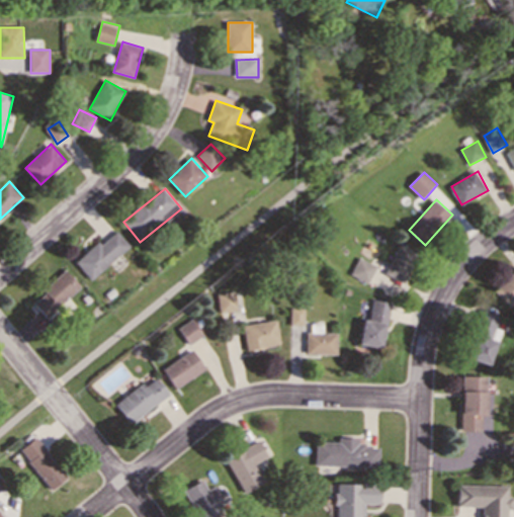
[(100,242),(77,263),(93,280),(132,246),(117,232),(102,245),(100,242)]
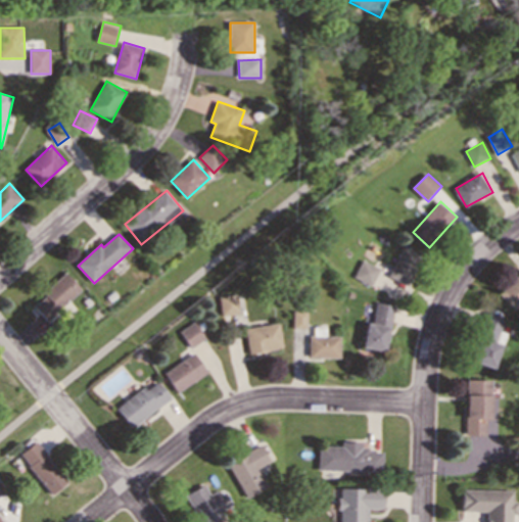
[(390,277),(410,286),(424,253),(406,245),(390,277)]
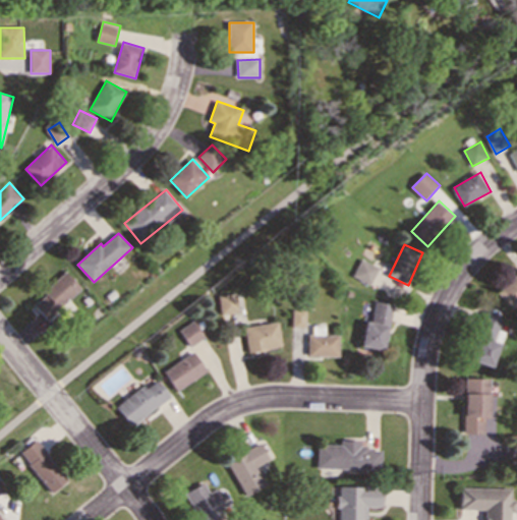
[(371,285),(381,268),(363,258),(354,276),(371,285)]
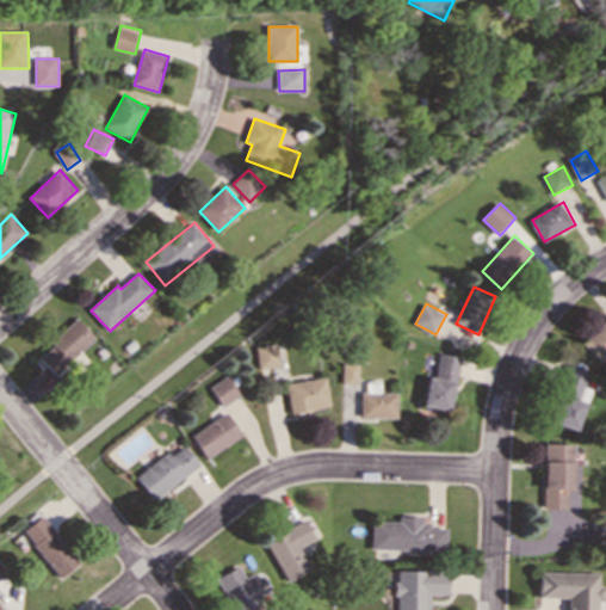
[(97,339),(79,320),(39,357),(57,376),(97,339)]
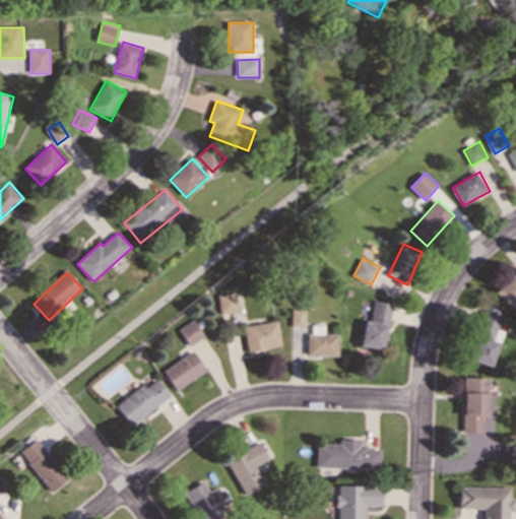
[(515,276),(498,293),(513,309),(515,307),(515,276)]
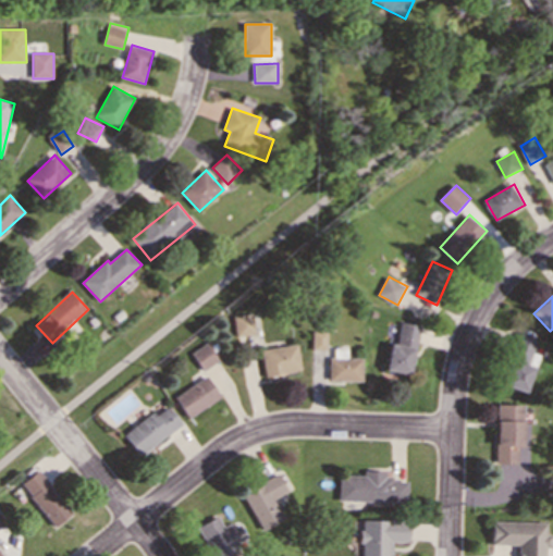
[(257,335),(255,314),(236,316),(237,336),(257,335)]
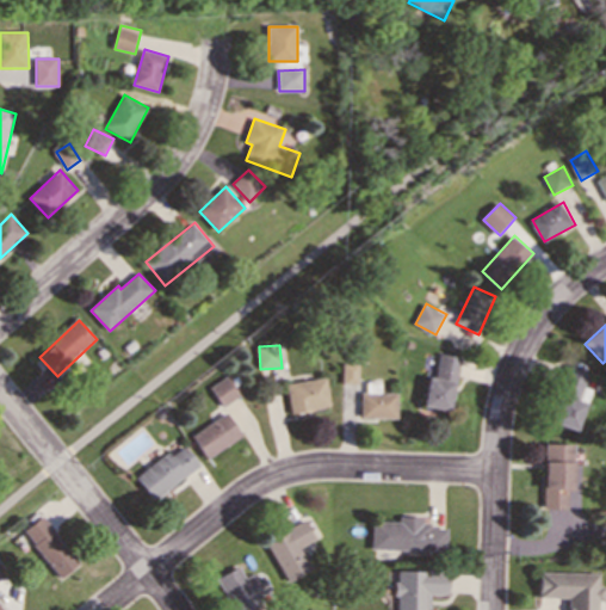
[(462,357),(441,355),(437,379),(430,377),(425,407),(452,411),(462,357)]
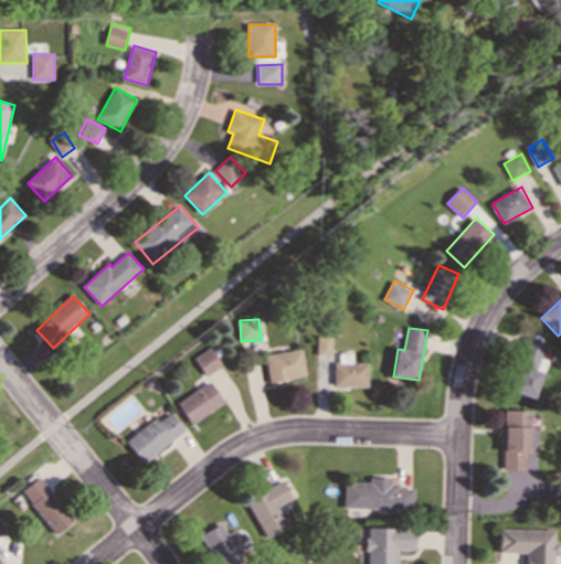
[(318,355),(334,355),(334,337),(319,337),(318,355)]
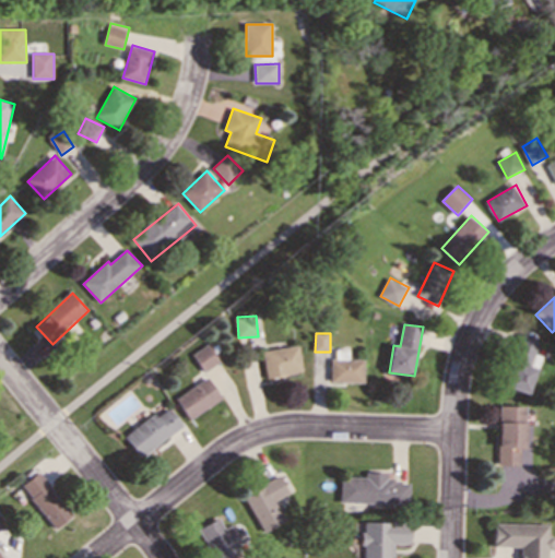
[(531,394),(542,356),(536,355),(541,341),(521,335),(506,387),(531,394)]
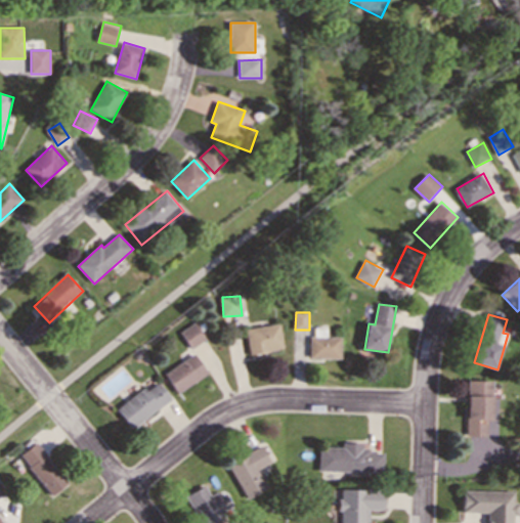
[(192,349),(208,340),(197,322),(182,333),(192,349)]
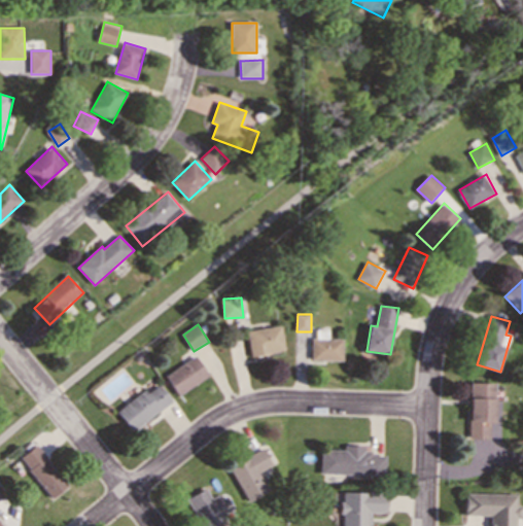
[(285,353),(283,327),(249,330),(251,355),(285,353)]
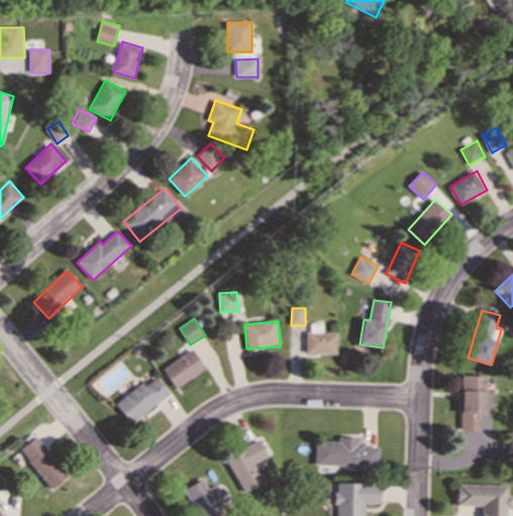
[(307,354),(337,354),(337,333),(323,332),(323,324),(312,324),(312,332),(307,332),(307,354)]
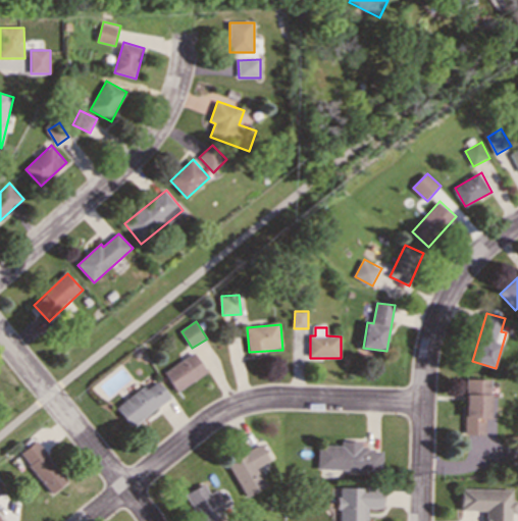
[(165,369),(176,391),(208,375),(198,354),(165,369)]
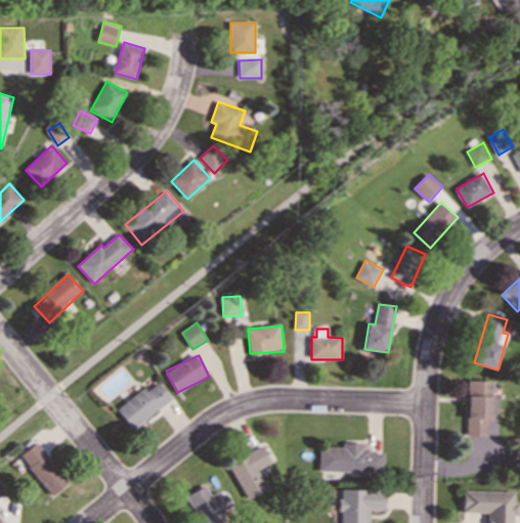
[(494,381),(469,381),(468,436),(488,437),(489,421),(493,422),(494,381)]
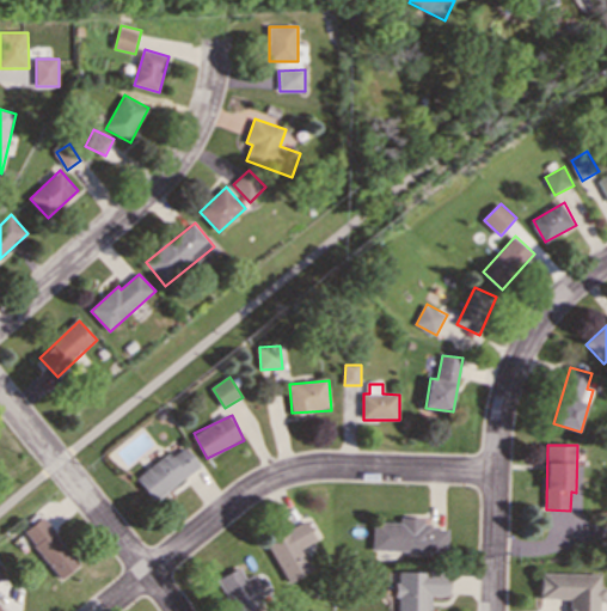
[(157,502),(201,465),(186,447),(173,457),(169,453),(138,478),(157,502)]
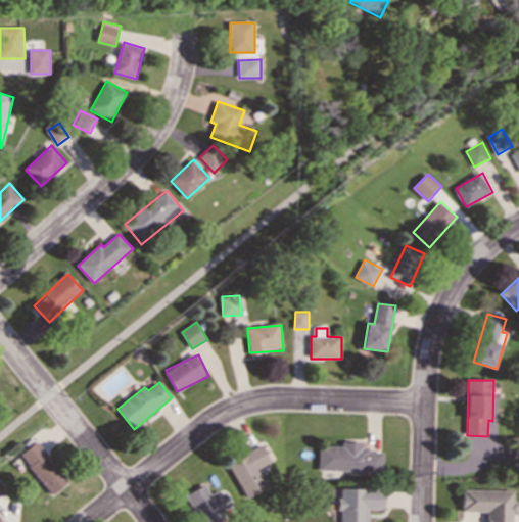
[(22,453),(51,495),(68,484),(40,441),(22,453)]
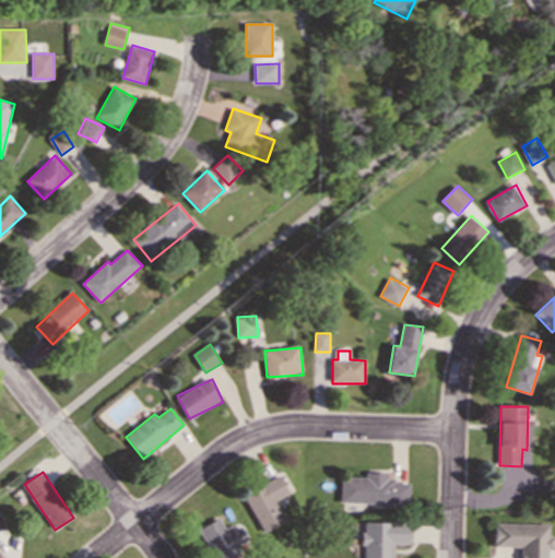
[(342,477),(341,503),(411,505),(411,482),(388,482),(389,473),(367,473),(366,477),(342,477)]
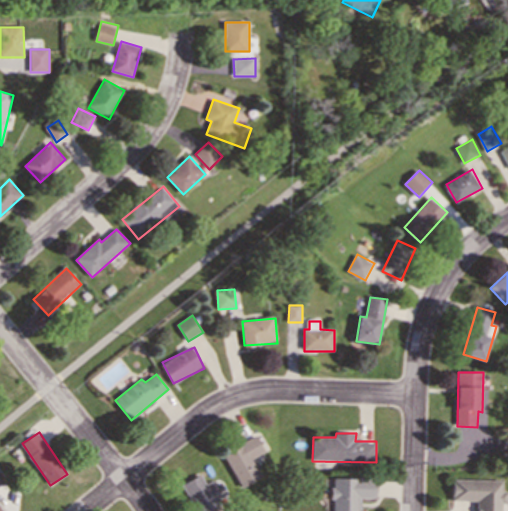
[(263,478),(254,458),(265,453),(258,437),(225,452),(241,488),(263,478)]
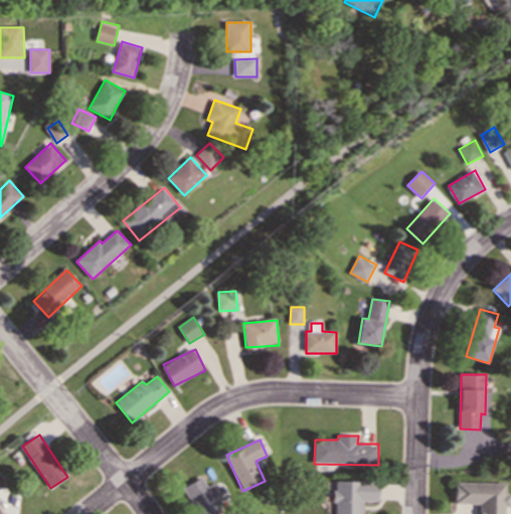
[(0,489),(8,483),(0,472),(0,489)]
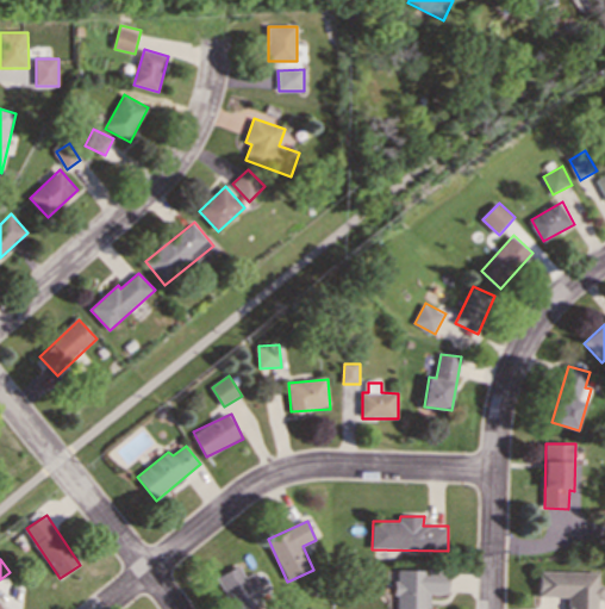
[(219,577),(234,608),(260,608),(255,598),(270,590),(262,572),(247,579),(241,566),(219,577)]
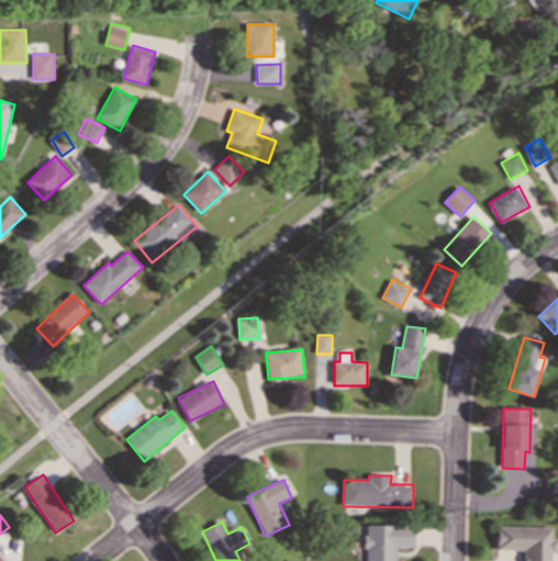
[(397,560),(397,548),(414,548),(413,525),(366,526),(366,560),(397,560)]
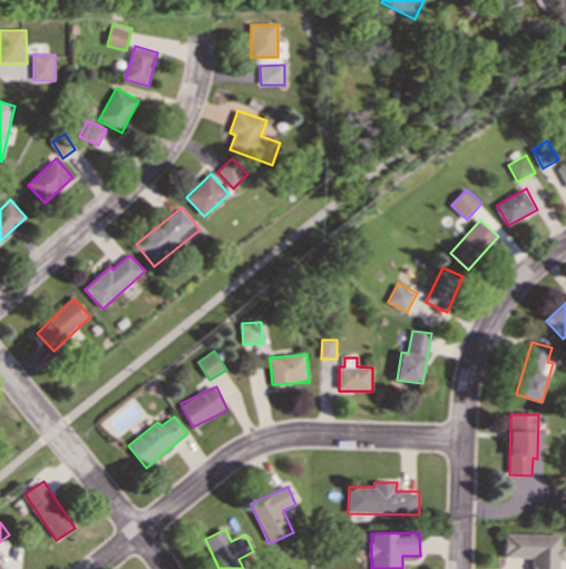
[(559,568),(559,561),(565,561),(565,548),(560,548),(560,535),(506,533),(505,558),(530,558),(530,568),(559,568)]
